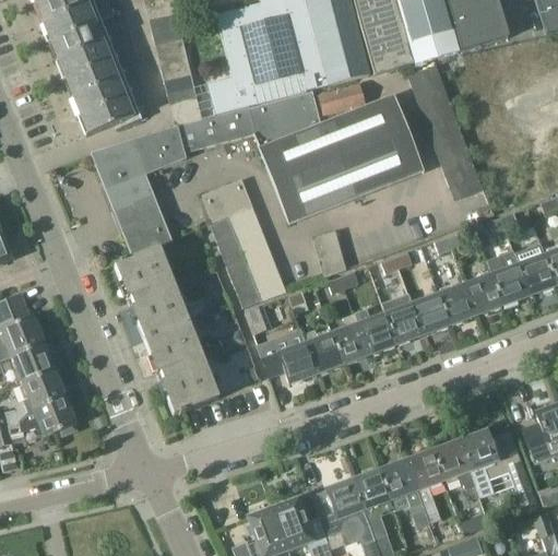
[(39,22),(91,0),(39,0),(32,3),(39,22)]
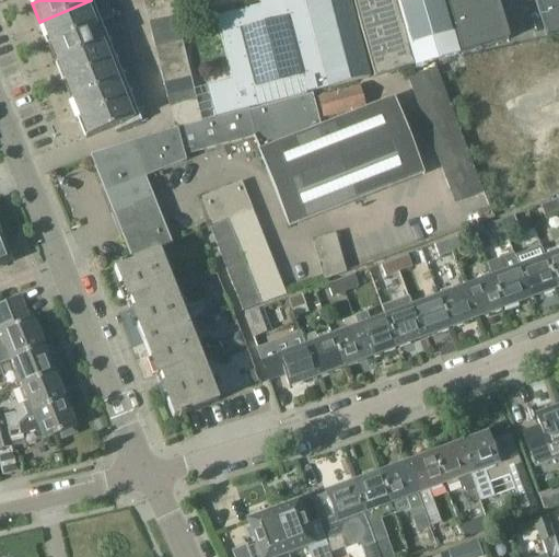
[(48,41),(101,18),(93,0),(91,0),(39,22),(48,41)]
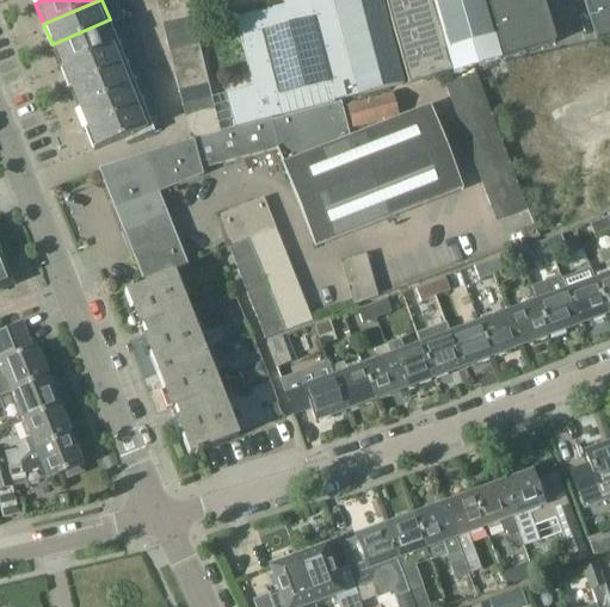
[(110,19),(123,14),(117,0),(102,0),(110,19)]
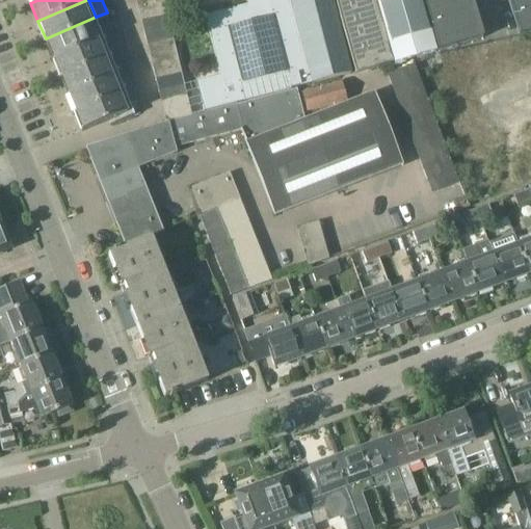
[(165,0),(139,6),(141,18),(168,11),(165,0)]
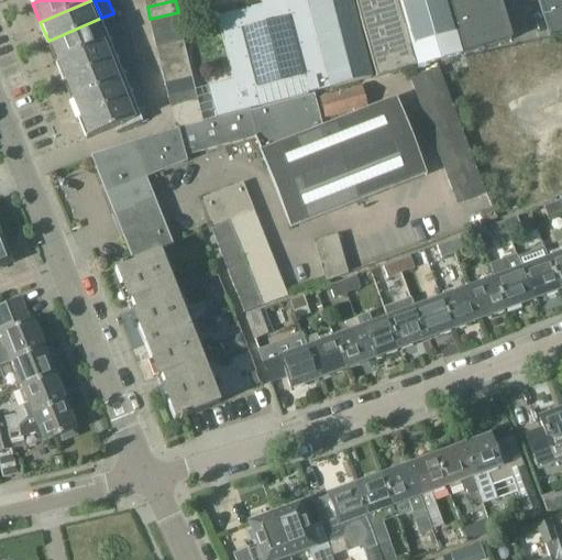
[(213,114),(328,84),(305,0),(259,0),(260,2),(230,10),(215,15),(231,78),(206,85),(213,114)]
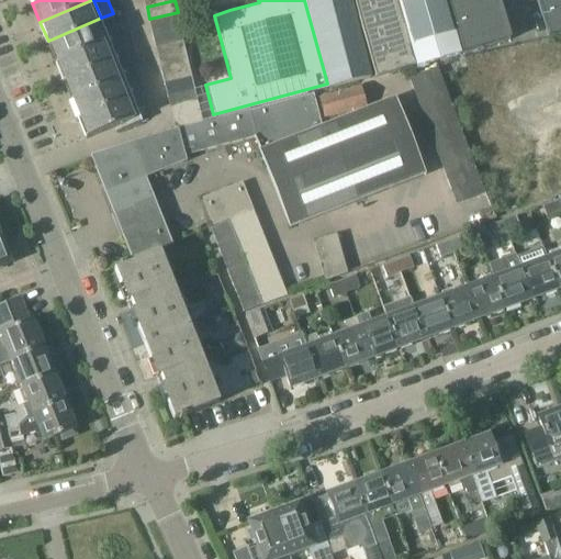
[(306,0),(328,85),(370,74),(350,0),(306,0)]
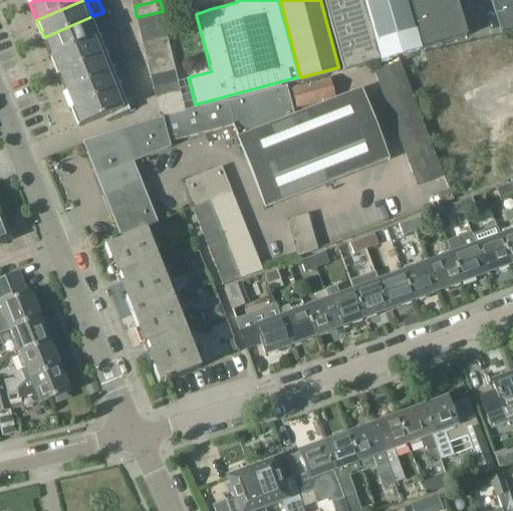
[(324,0),(342,67),(378,58),(361,0),(324,0)]
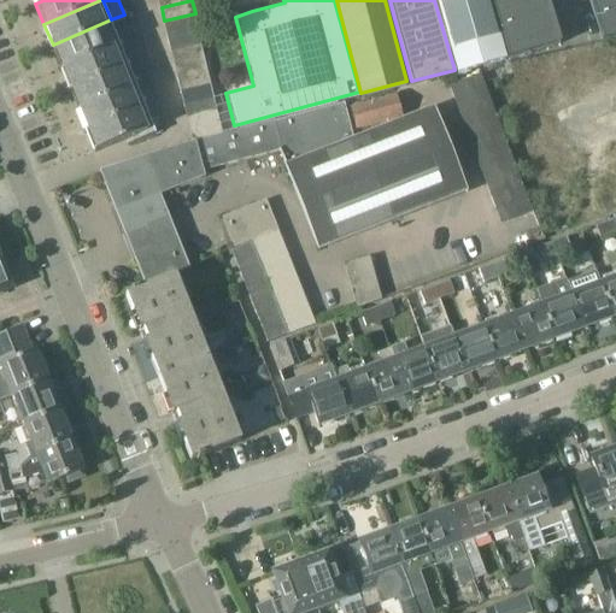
[(492,0),(498,15),(545,0),(492,0)]
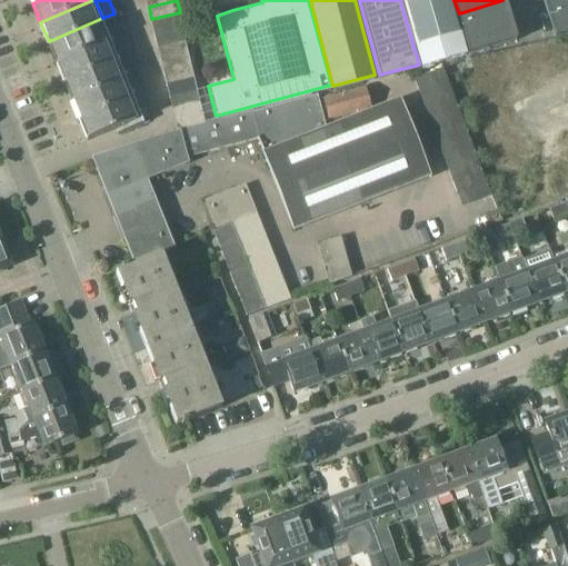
[(502,0),(459,13),(470,51),(518,37),(506,0),(502,0)]
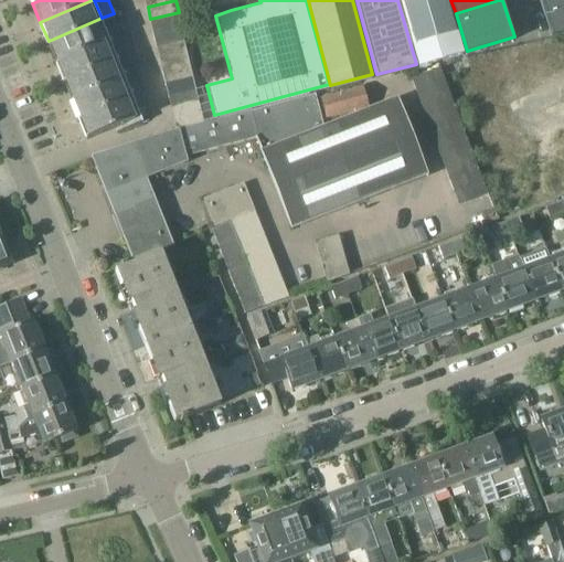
[(557,0),(545,6),(553,34),(563,31),(563,0),(557,0)]
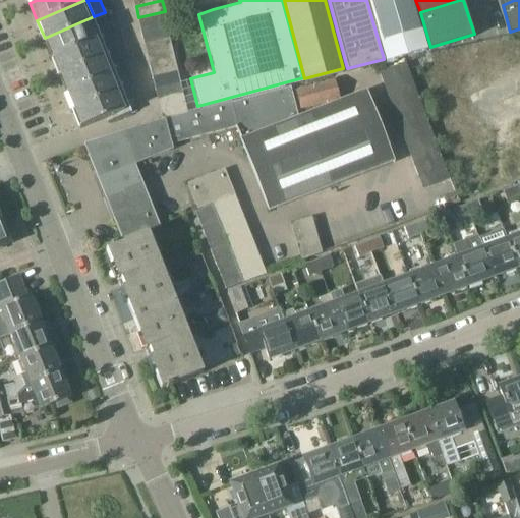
[(165,11),(138,17),(141,29),(167,22),(165,11)]
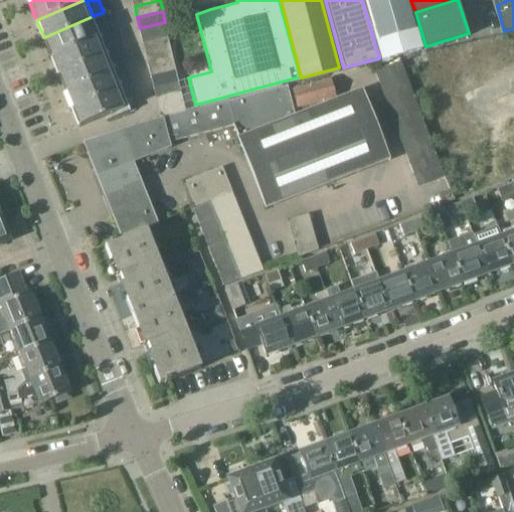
[(51,54),(100,34),(93,16),(44,37),(51,54)]
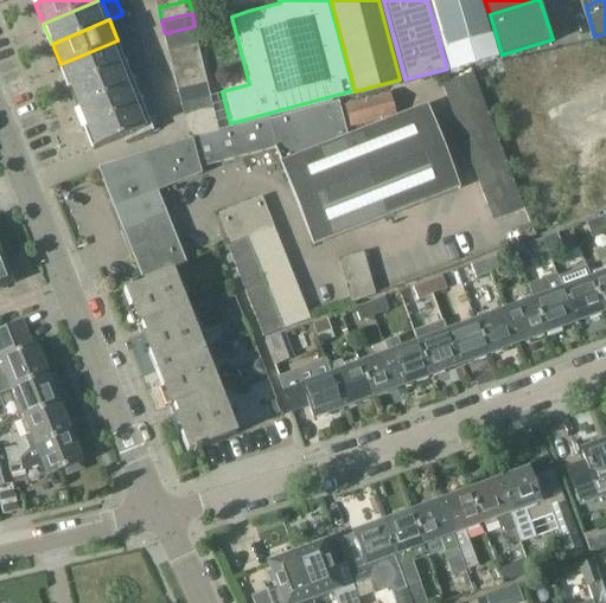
[(195,26),(165,33),(168,47),(198,40),(195,26)]
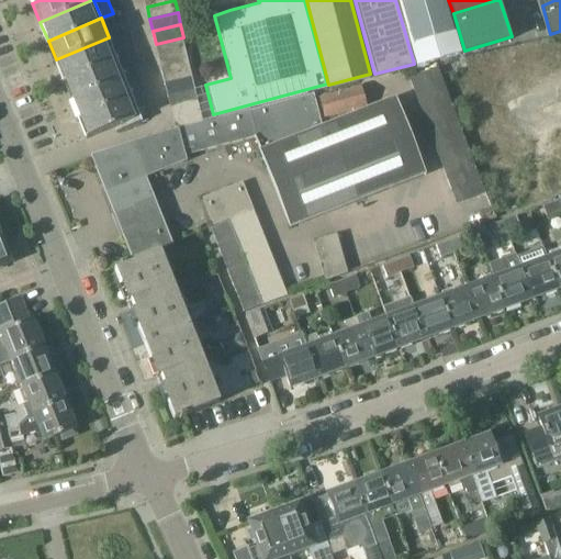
[(64,78),(116,56),(109,37),(56,59),(64,78)]
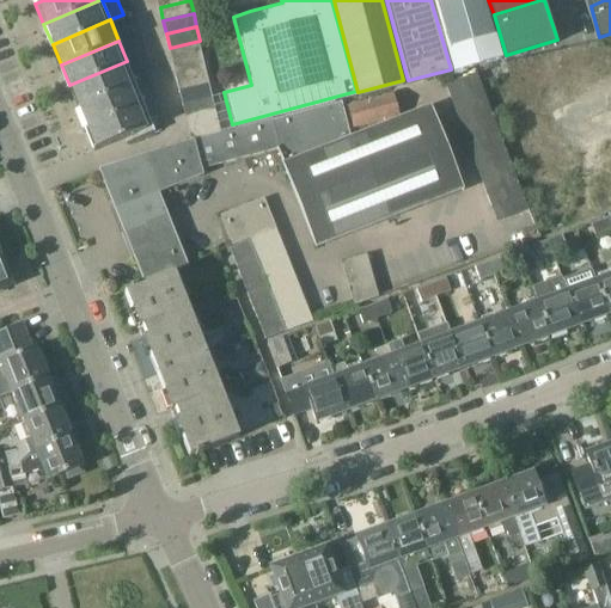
[(200,41),(170,48),(173,61),(203,54),(200,41)]
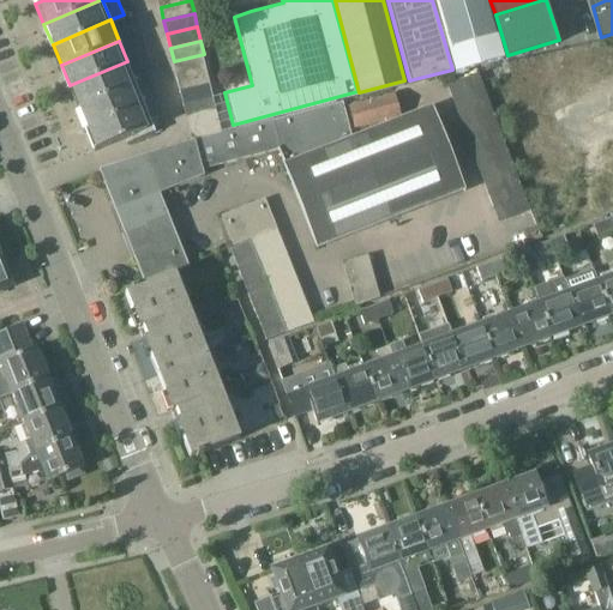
[(204,54),(174,61),(176,74),(208,67),(204,54)]
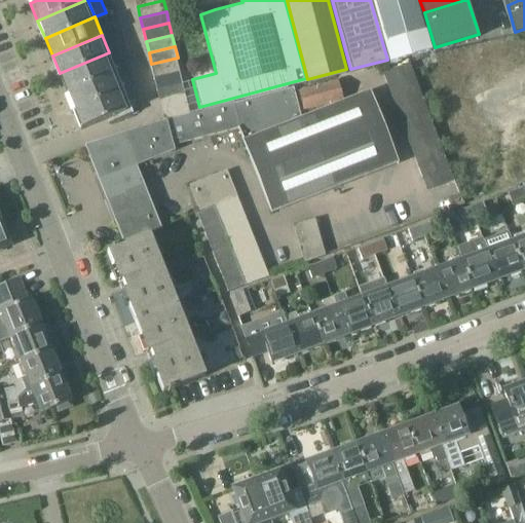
[(67,90),(116,70),(109,52),(60,73),(65,85),(67,90)]
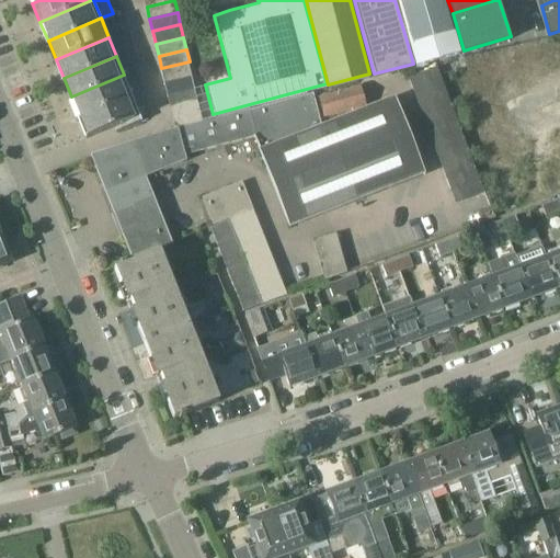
[(190,61),(161,68),(164,81),(192,73),(190,61)]
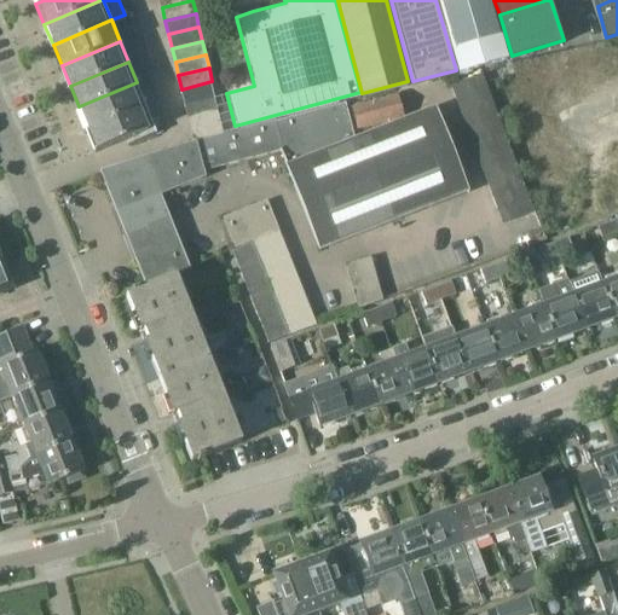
[(484,73),(452,85),(457,98),(489,86),(484,73)]
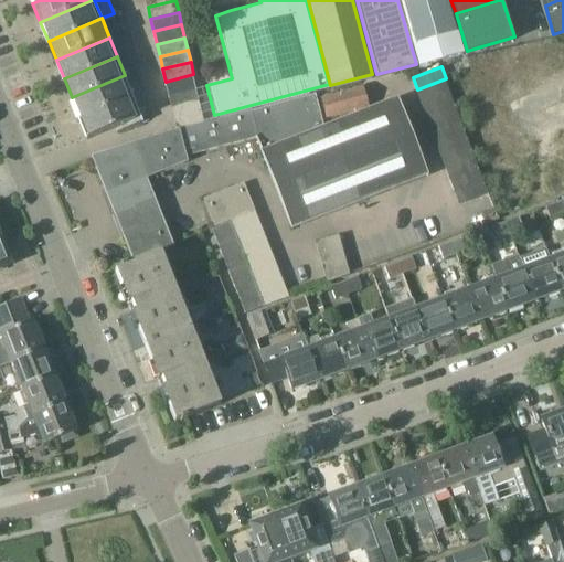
[(193,74),(166,82),(169,94),(197,87),(193,74)]
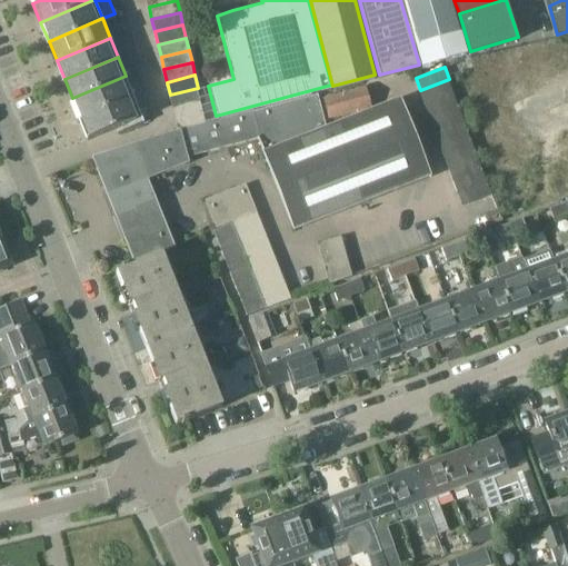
[(79,117),(133,95),(126,76),(72,98),(79,117)]
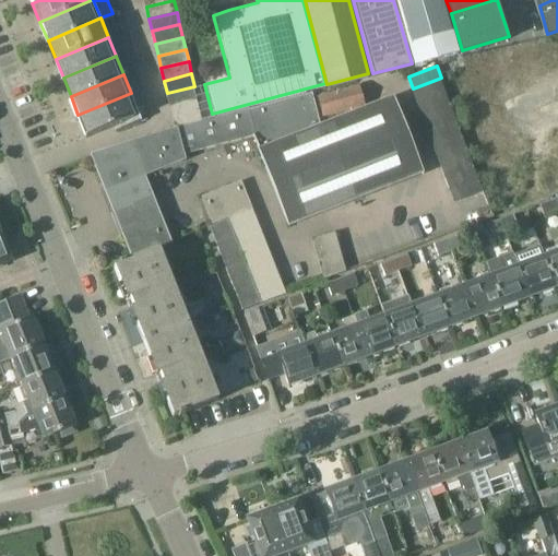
[(441,78),(413,89),(417,102),(446,91),(441,78)]
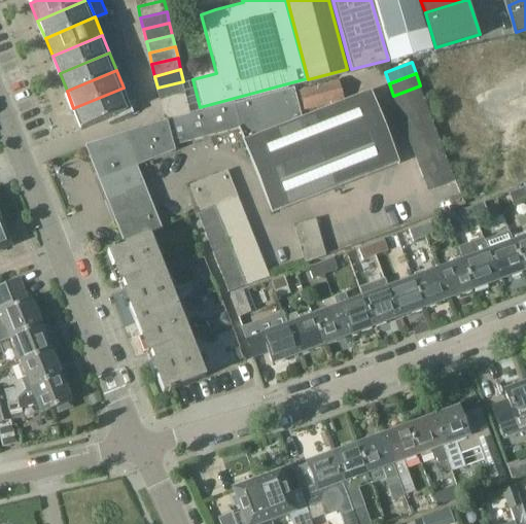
[(305,108),(343,97),(337,76),(299,86),(305,108)]
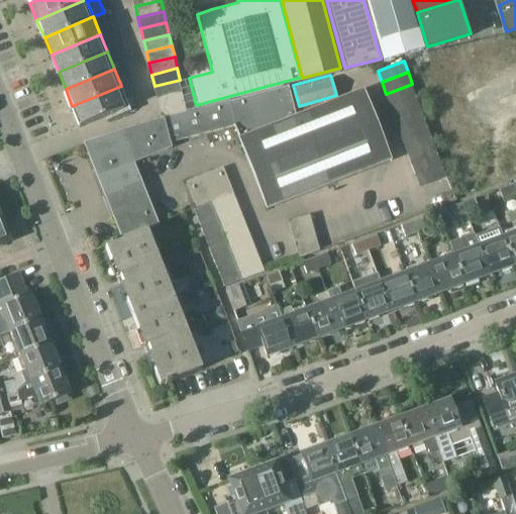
[(180,80),(155,86),(157,97),(183,91),(180,80)]
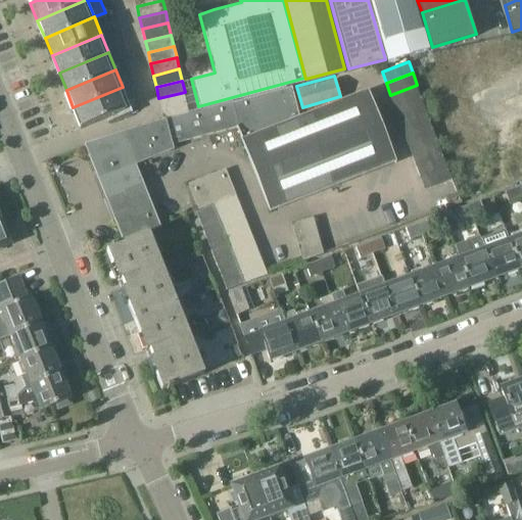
[(299,115),(291,84),(189,110),(163,117),(121,129),(86,141),(108,196),(143,182),(134,161),(174,145),(238,124),(271,208),(395,159),(368,87),(299,115)]
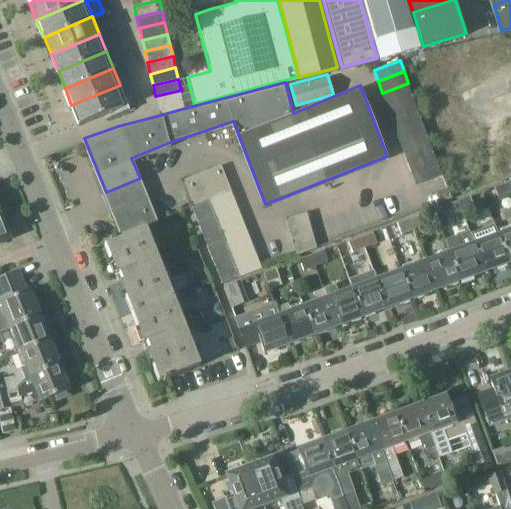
[(408,83),(382,93),(386,103),(386,104),(413,94),(408,83)]
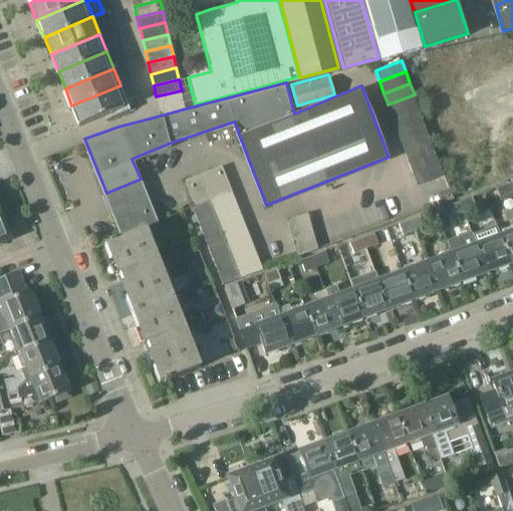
[(106,116),(129,107),(120,85),(71,105),(78,122),(104,111),(106,116)]
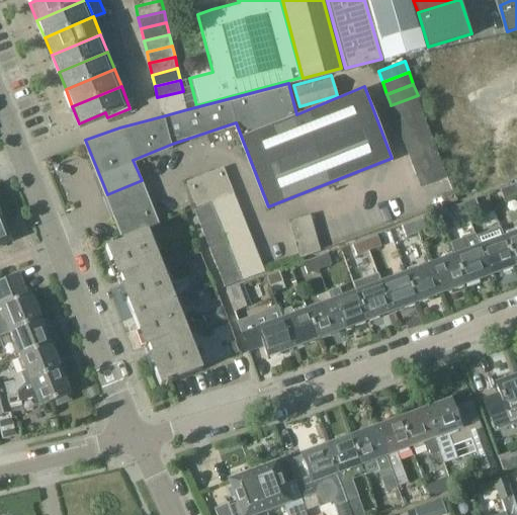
[(183,91),(157,97),(162,116),(187,109),(183,91)]
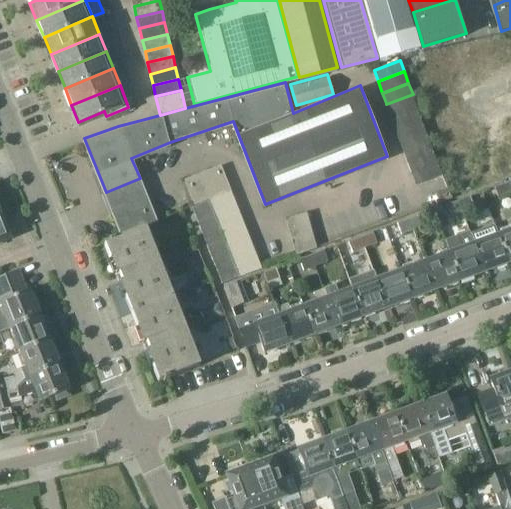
[(413,94),(386,104),(391,115),(417,105),(413,94)]
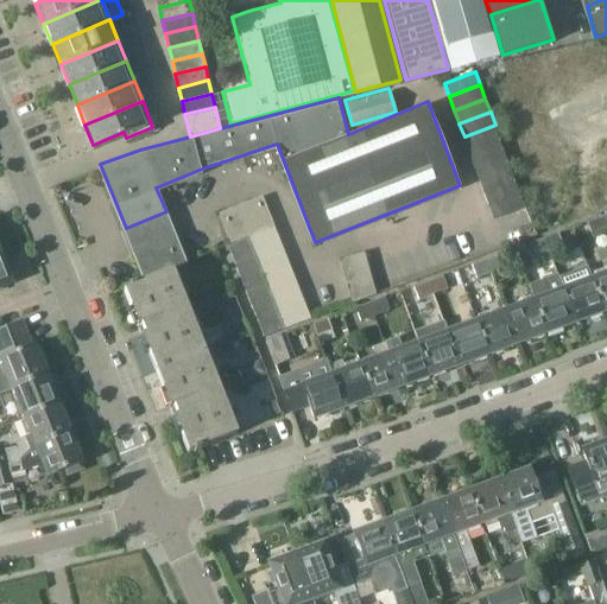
[(495,125),(465,137),(469,151),(500,138),(495,125)]
